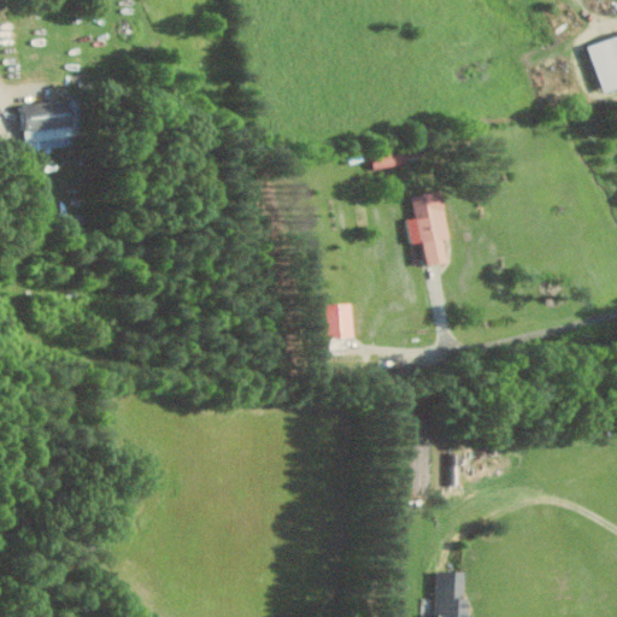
[(604,92),(616,88),(616,35),(589,43),(604,92)]
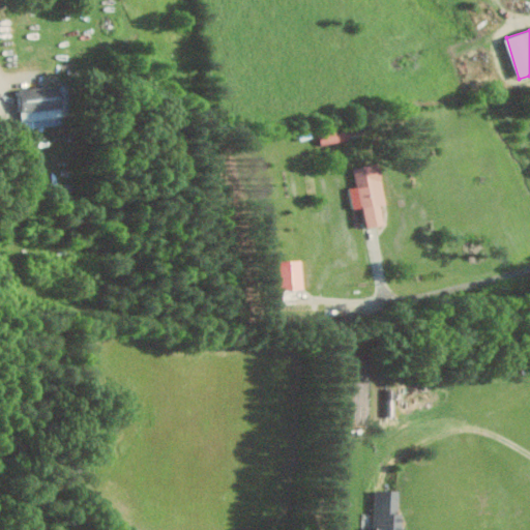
[(63,124),(61,87),(20,89),(22,126),(63,124)]
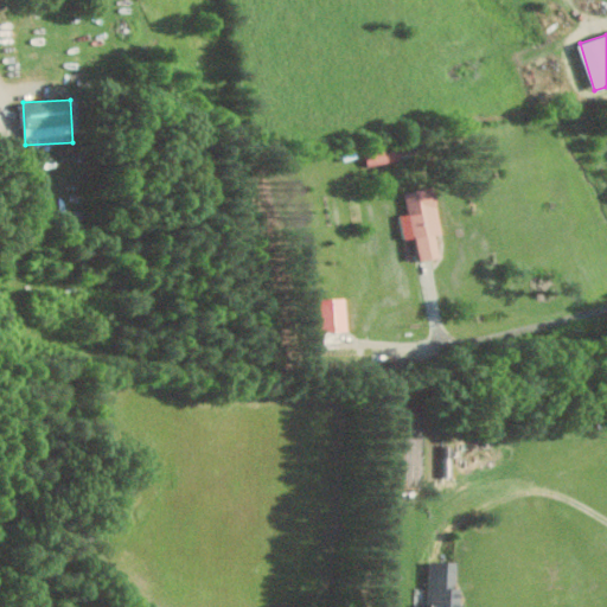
[(403,191),(408,213),(400,215),(404,238),(414,236),(419,260),(441,256),(436,232),(442,231),(434,186),(403,191)]
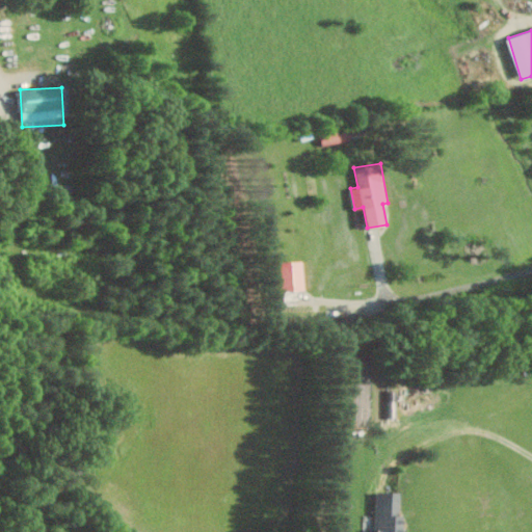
[(306,261),(280,261),(281,291),(307,290),(306,261)]
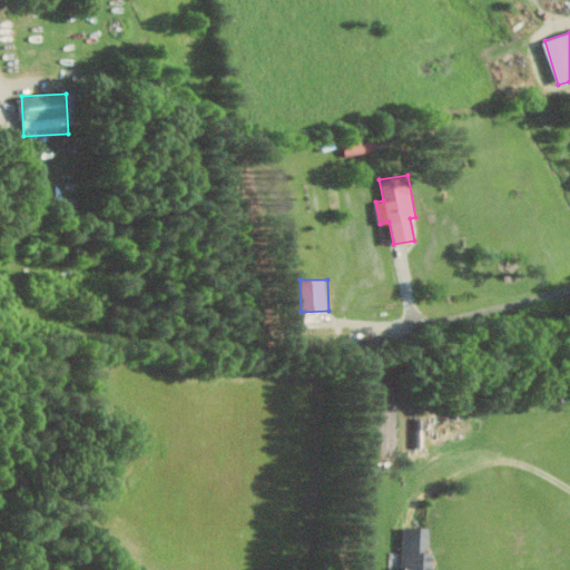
[(431,569),(433,527),(404,526),(403,569),(431,569)]
